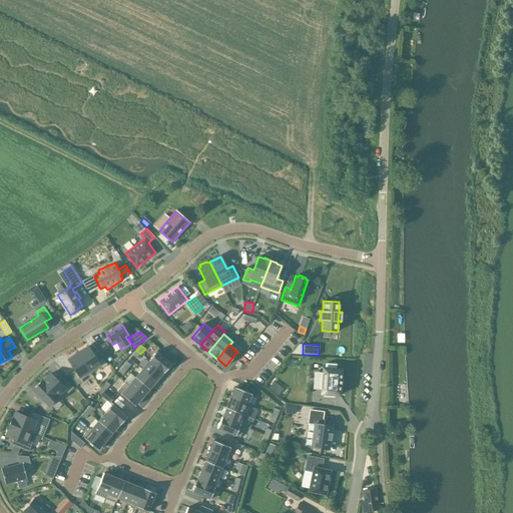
[(87,347),(78,353),(90,373),(100,367),(101,369),(107,365),(100,355),(95,358),(87,347)]
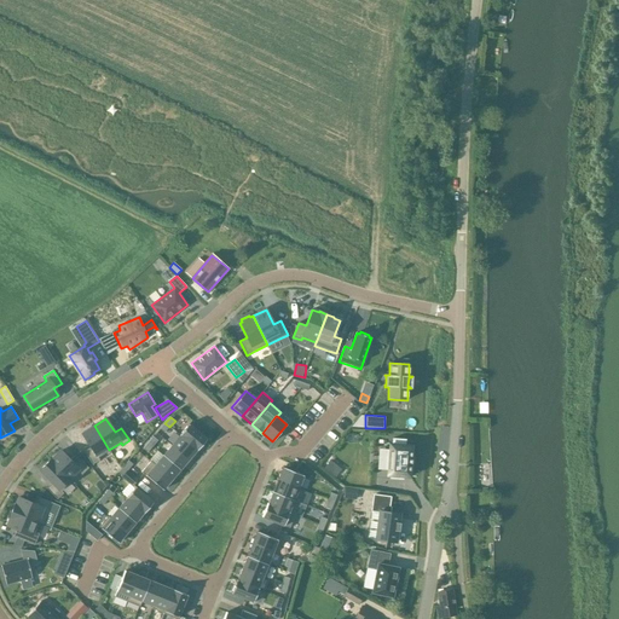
[(165,433),(169,427),(165,423),(160,429),(165,433)]
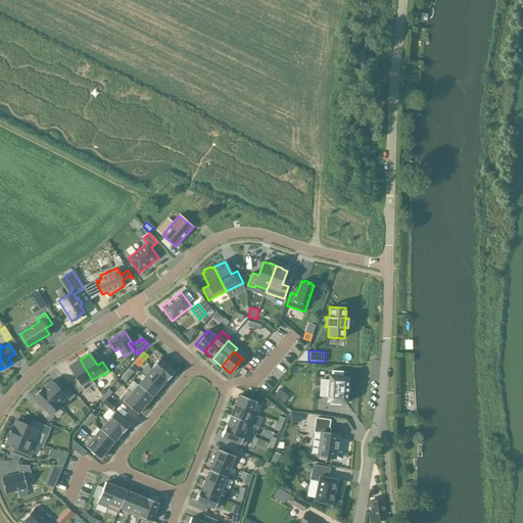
[(167,380),(167,381),(175,371),(159,359),(151,368),(152,369),(152,368),(167,380)]
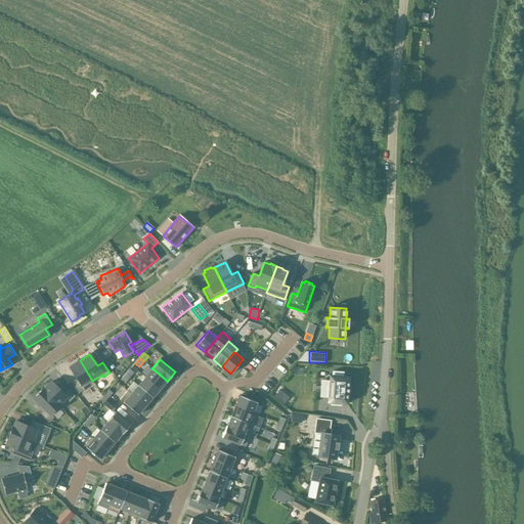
[(92,381),(80,360),(78,361),(77,360),(71,364),(71,365),(70,367),(77,379),(71,382),(78,393),(84,389),(83,387),(92,381)]
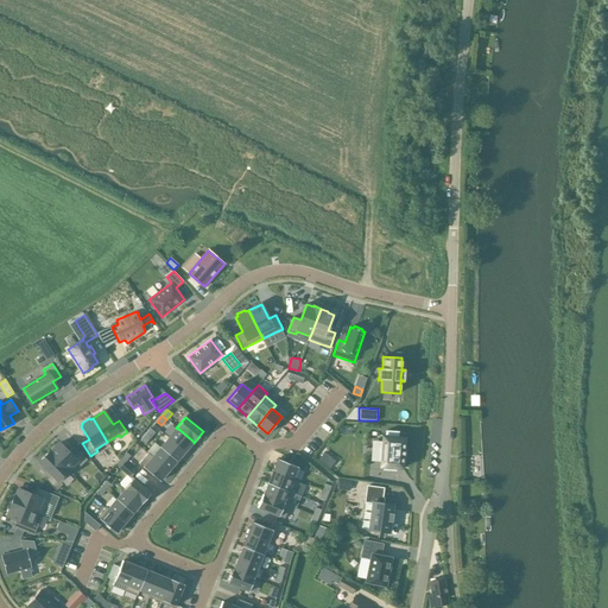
[(169,437),(185,451),(194,442),(177,428),(177,429),(176,429),(169,437)]
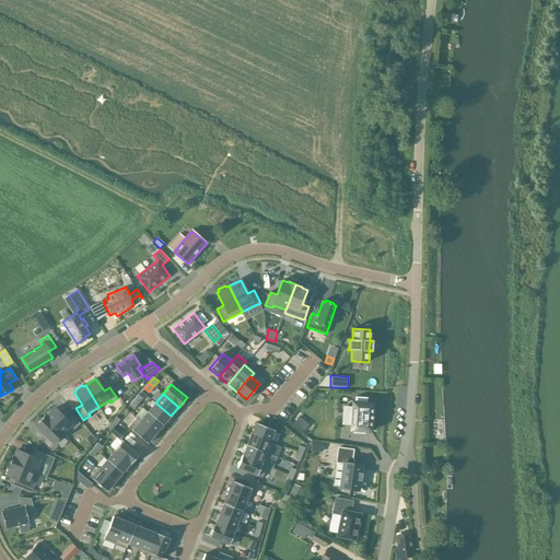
[(133,400),(138,404),(143,398),(139,395),(133,400)]
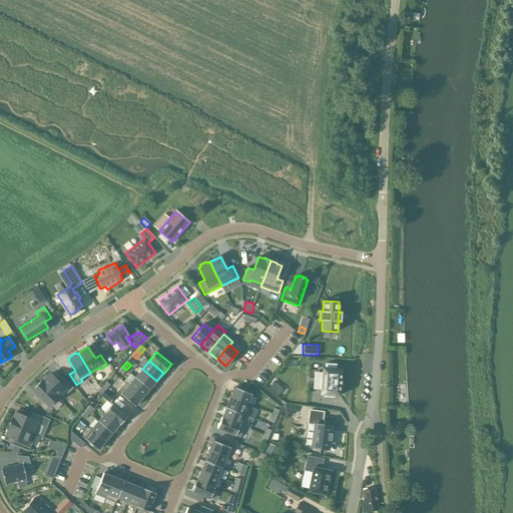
[(344,387),(344,379),(341,379),(342,370),(336,369),(336,365),(325,364),(325,368),(323,368),(321,394),(323,394),(323,397),(334,397),(334,395),(340,395),(341,386),(344,387)]
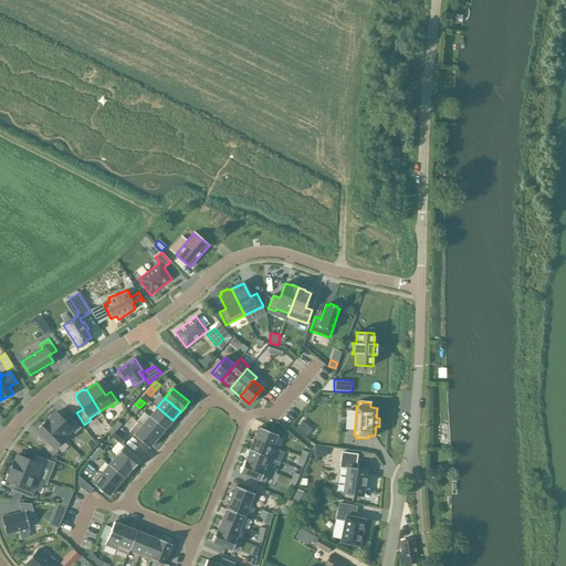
[(139,408),(135,405),(130,410),(135,413),(139,408)]
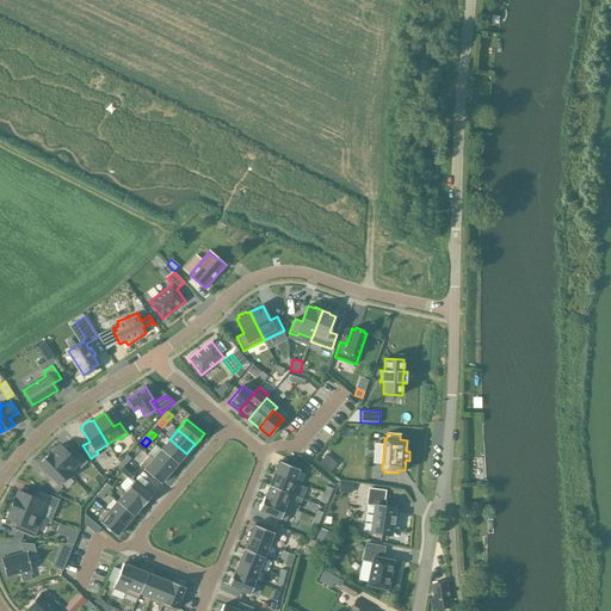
[(186,454),(170,439),(161,450),(178,464),(186,454)]
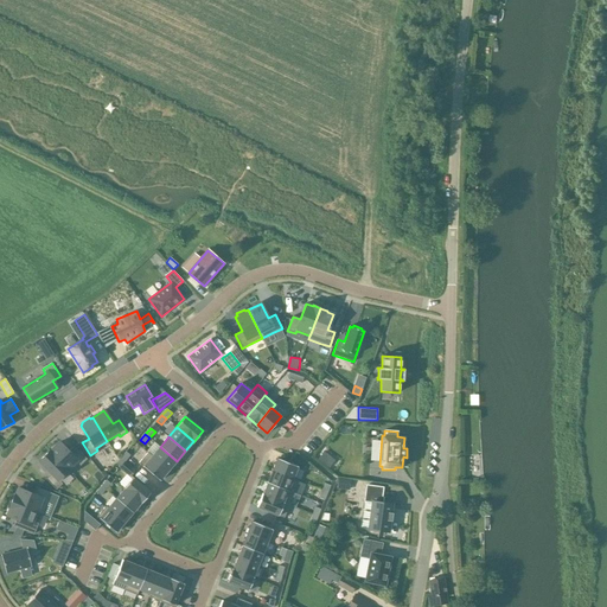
[(50,452),(68,470),(70,472),(71,474),(81,465),(87,459),(76,448),(70,453),(59,442),(50,452)]
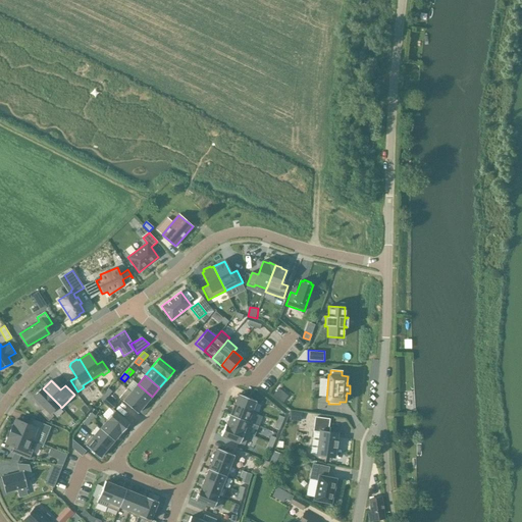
[(131,393),(145,405),(152,397),(138,384),(131,393)]
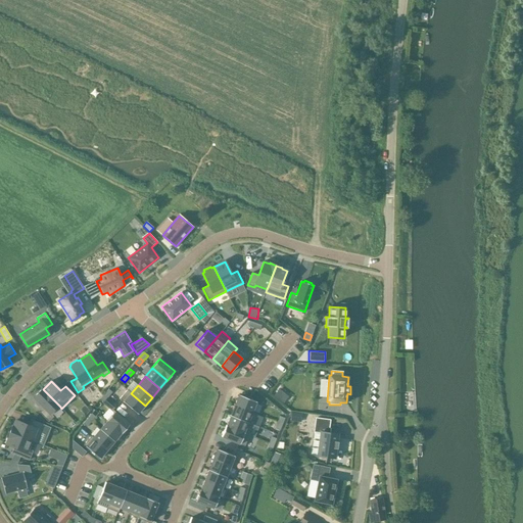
[(43,389),(42,388),(34,397),(44,408),(39,413),(48,422),(53,417),(52,415),(60,407),(58,405),(43,389)]
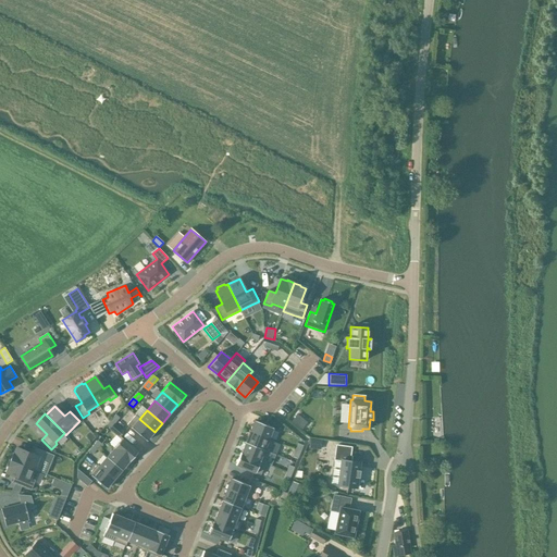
[(115,415),(111,420),(115,423),(120,418),(115,415)]
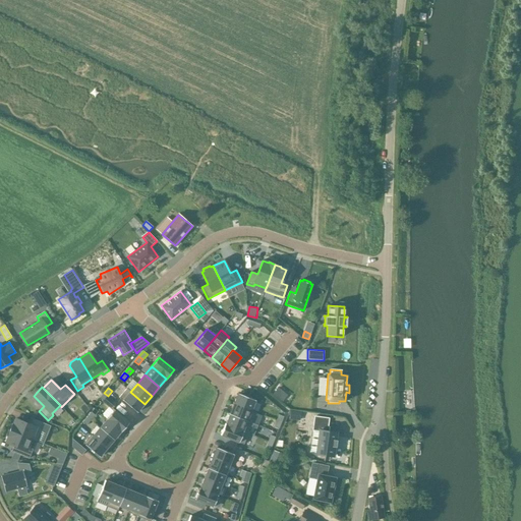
[(119,397),(137,412),(145,404),(130,392),(127,389),(119,397)]
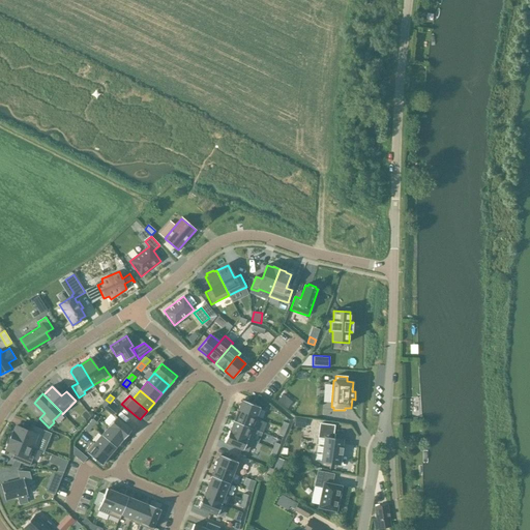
[(101,405),(105,408),(110,403),(106,400),(101,405)]
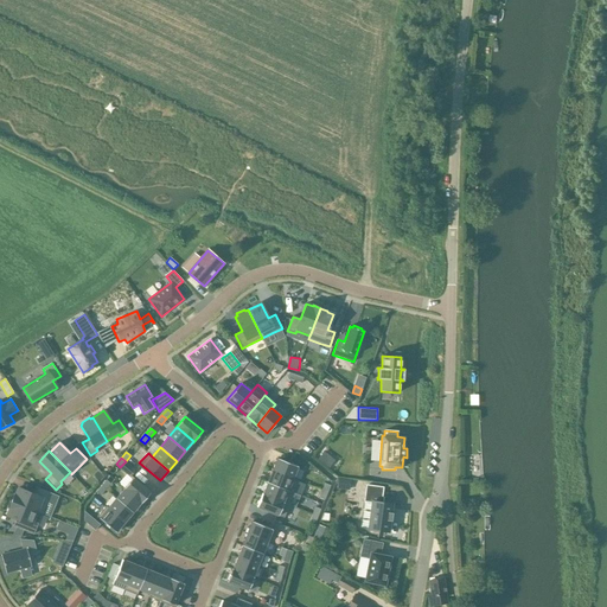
[(273,471),(293,479),(293,478),(298,466),(278,458),(273,471)]
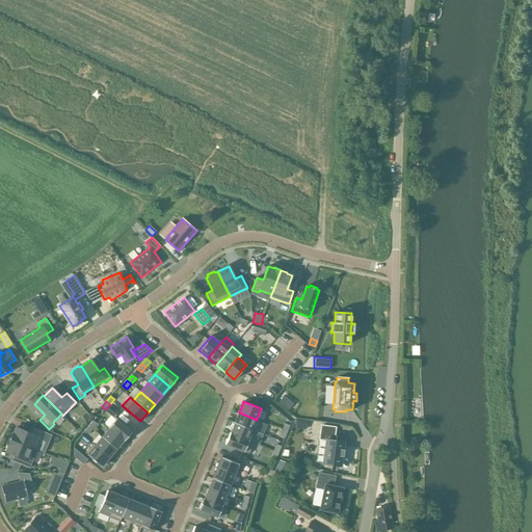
[(113,418),(118,411),(110,404),(105,409),(105,410),(113,418)]
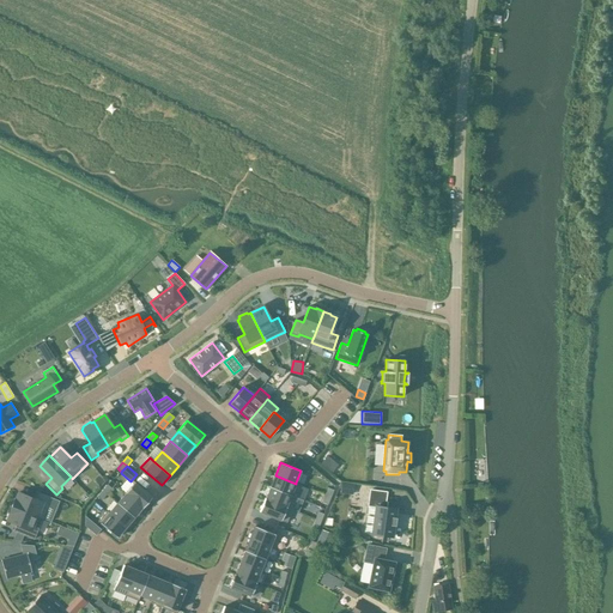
[(271,487),(296,497),(301,485),(296,483),(296,484),(275,475),(271,487)]
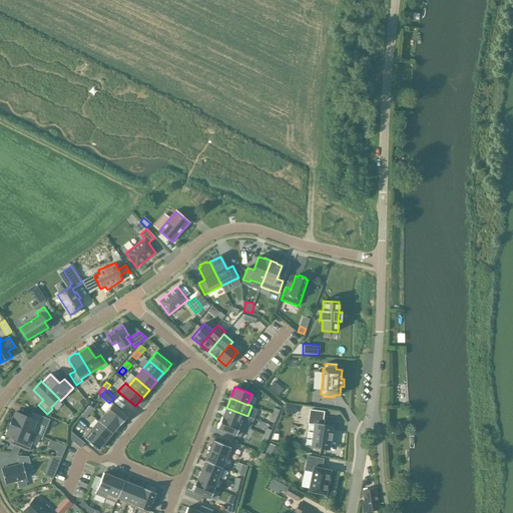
[(119,425),(119,426),(127,416),(112,404),(104,413),(105,413),(119,425)]
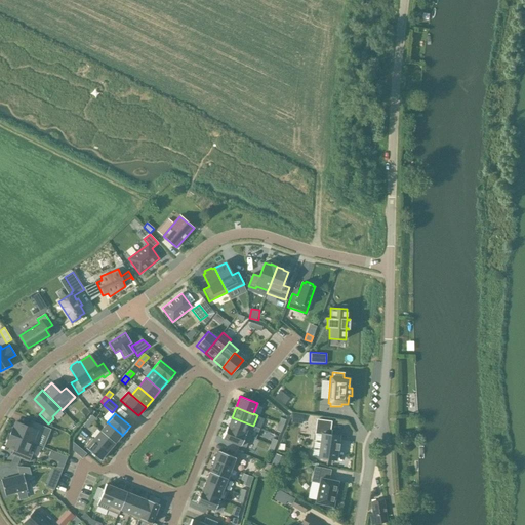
[(292,421),(303,422),(304,415),(293,413),(292,421)]
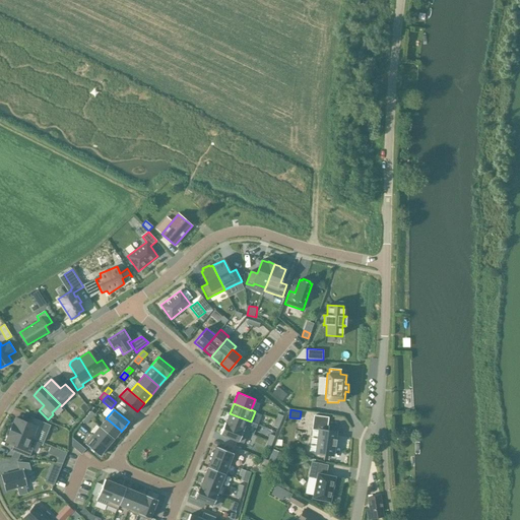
[(91,411),(86,416),(90,419),(94,414),(91,411)]
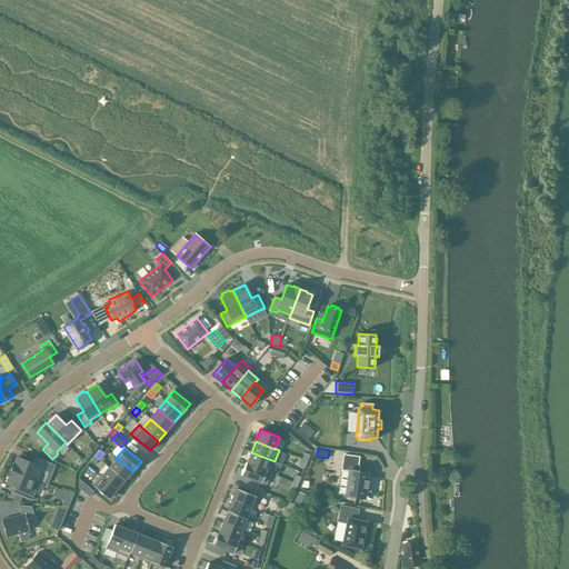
[(247,463),(270,473),(270,472),(275,461),(251,452),(247,462),(247,463)]
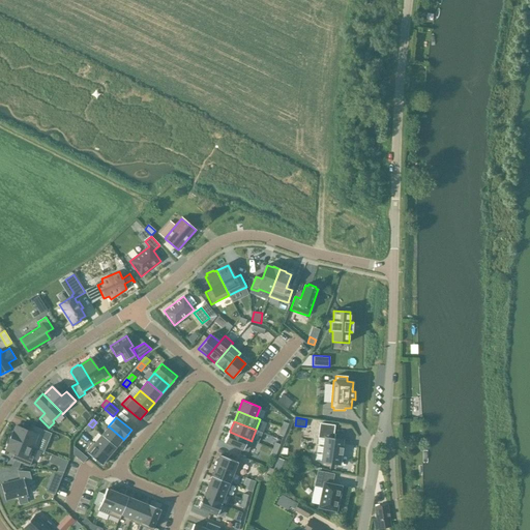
[(322,462),(339,465),(341,454),(342,454),(342,448),(343,440),(332,439),(334,425),(320,423),(318,438),(325,438),(322,462)]
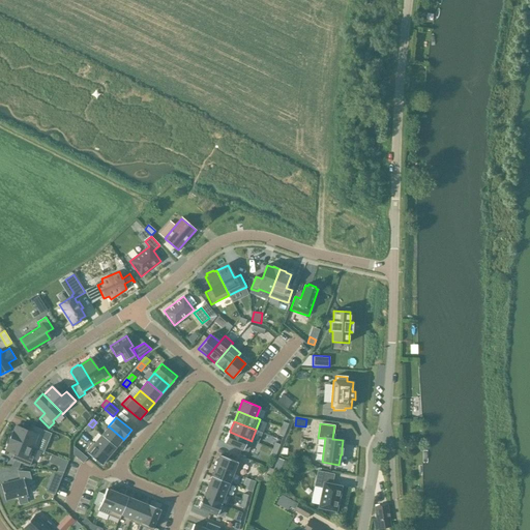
[(36,448),(45,431),(32,425),(29,432),(16,425),(13,432),(12,432),(10,438),(36,448)]
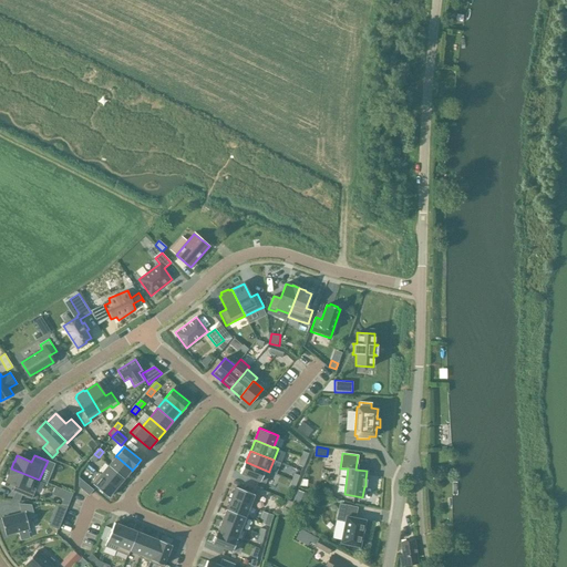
[(109,465),(124,478),(131,471),(132,470),(116,456),(109,465)]
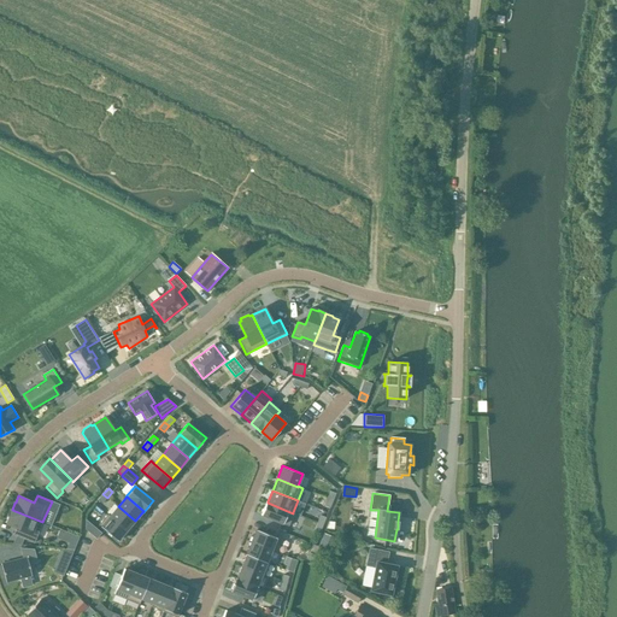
[(262,516),(288,527),(294,512),(293,512),(293,513),(268,503),(268,501),(266,501),(262,516)]
